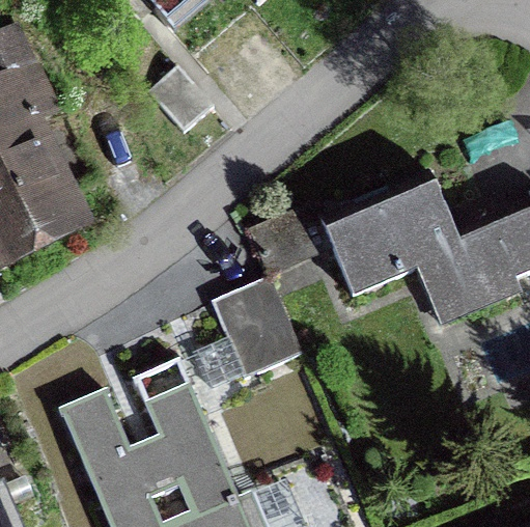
[(145,0),(166,24),(193,0),(145,0)]
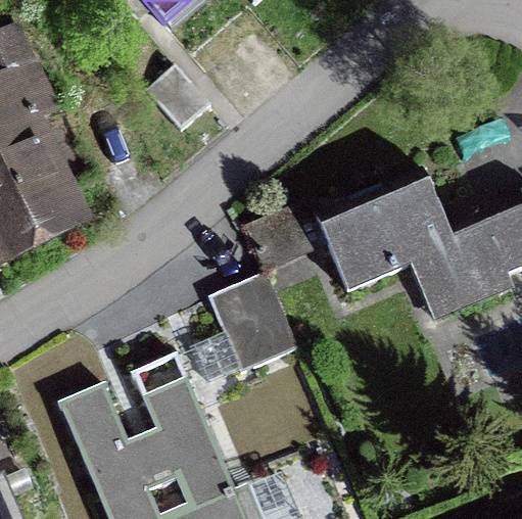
[(0,269),(96,224),(44,114),(61,106),(18,16),(0,25),(0,269)]
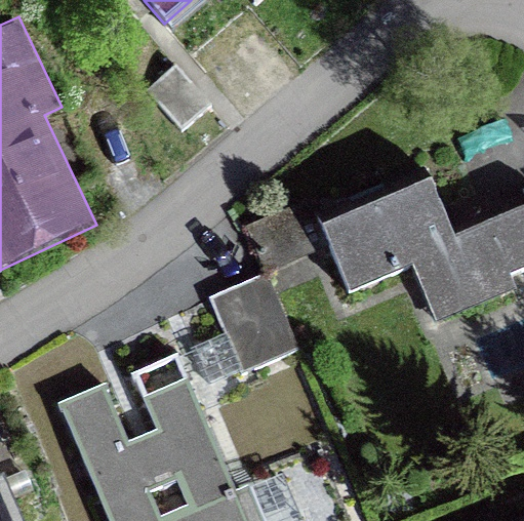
[(314,195),(246,223),(267,272),(328,246),(348,292),(410,266),(434,321),(516,287),(510,273),(523,266),(523,206),(454,237),(431,182),(326,226),(314,195)]
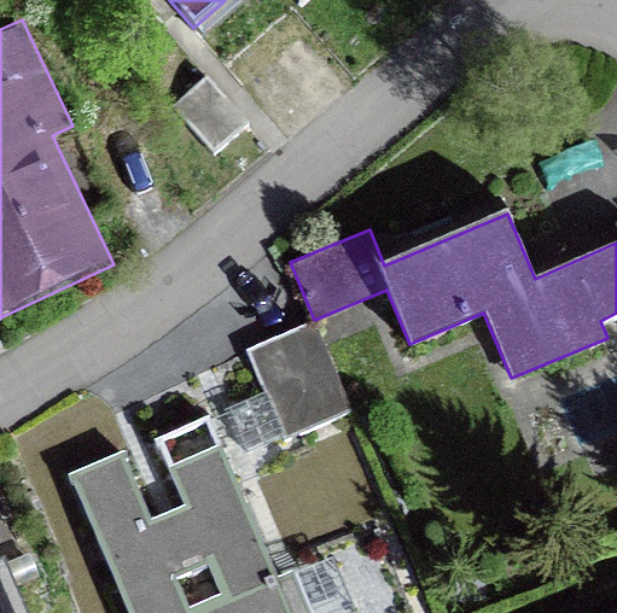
[(312,317),(244,348),(263,390),(223,408),(243,450),(281,432),(284,436),(351,406),(312,317)]
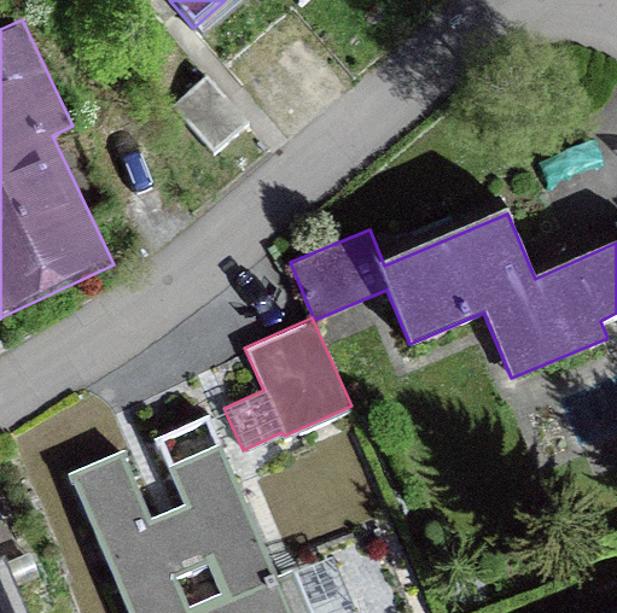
[(156,448),(159,447),(182,503),(151,517),(123,450),(67,473),(71,485),(74,484),(127,612),(319,612),(350,601),(332,556),(296,572),(295,568),(277,576),(209,414),(152,438),(156,448)]
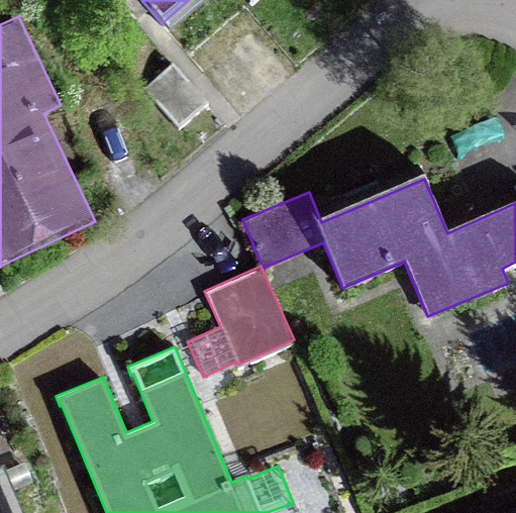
[(0,512),(21,512),(3,469),(0,470),(0,512)]
